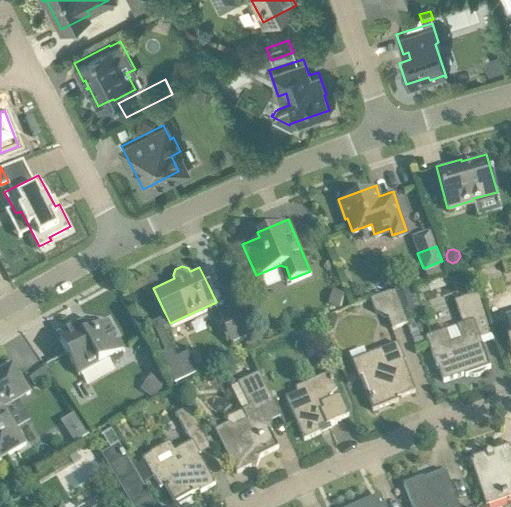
[(391,326),(392,326),(407,320),(394,286),(369,295),(374,309),(391,326)]
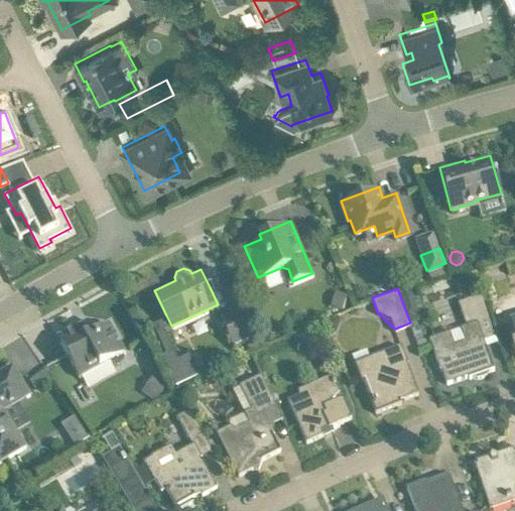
[(465,338),(454,342),(449,329),(429,336),(432,348),(439,367),(441,366),(446,381),(468,373),(469,375),(493,366),(487,347),(483,337),(495,333),(482,291),(458,299),(466,324),(460,326),(465,338)]
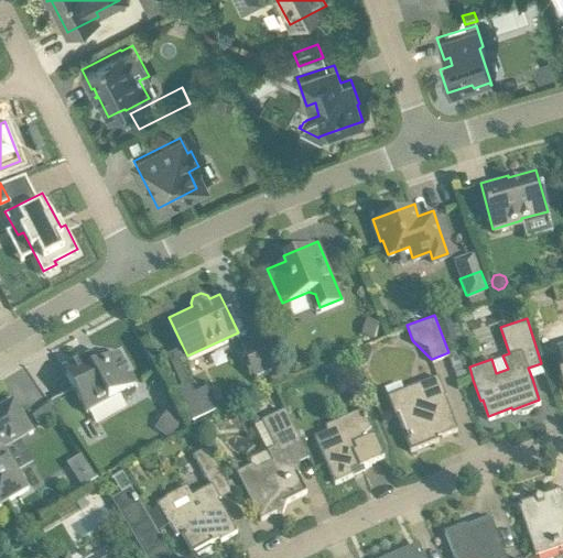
[(280,361),(267,332),(239,345),(253,373),(272,364),(273,367),(273,369),(272,371),(269,374),(269,380),(270,382),(287,375),(279,362),(280,361)]
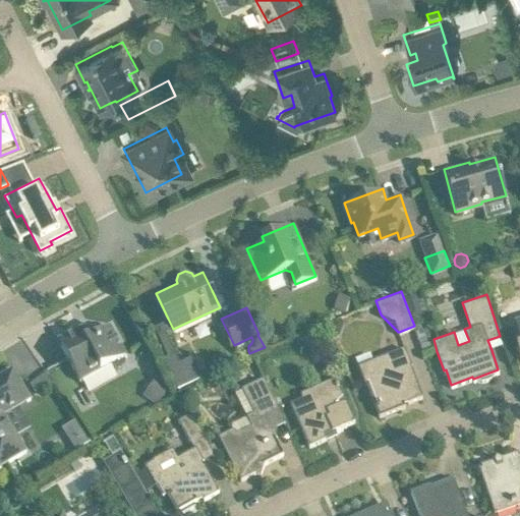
[(168,319),(154,325),(167,355),(163,357),(166,365),(176,389),(201,378),(190,354),(178,360),(165,330),(172,327),(168,319)]
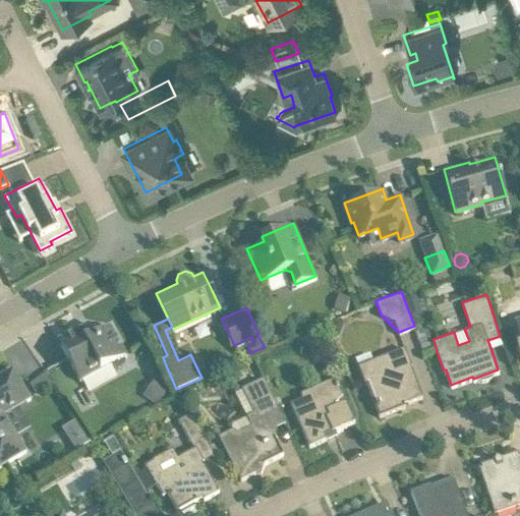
[(90,325),(89,321),(56,338),(79,379),(112,360),(114,362),(116,363),(118,363),(120,362),(122,361),(124,359),(124,357),(124,354),(125,353),(109,324),(94,332),(90,325)]
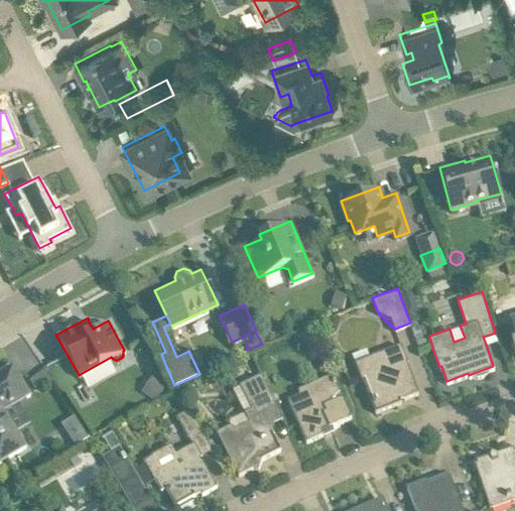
[(418,346),(430,342),(428,336),(423,338),(416,340),(418,346)]
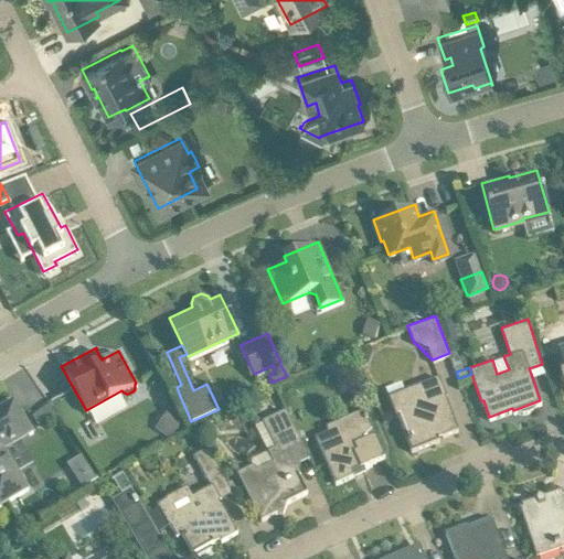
[(438,374),(387,394),(395,414),(396,414),(402,428),(411,449),(438,438),(437,436),(457,428),(449,407),(445,395),(446,394),(438,374)]
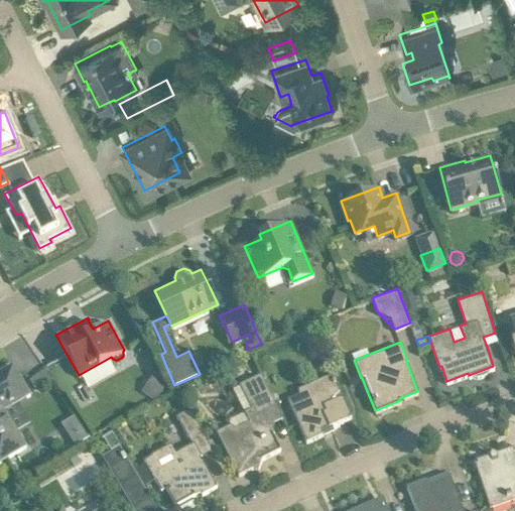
[(246,376),(257,371),(249,355),(239,360),(246,376)]
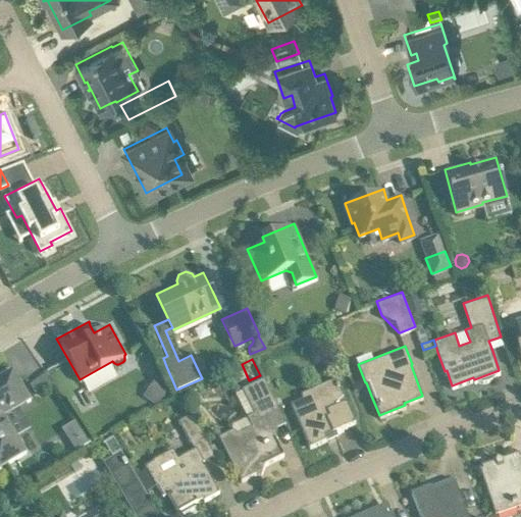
[(30,397),(12,366),(0,372),(0,463),(25,449),(3,412),(30,397)]
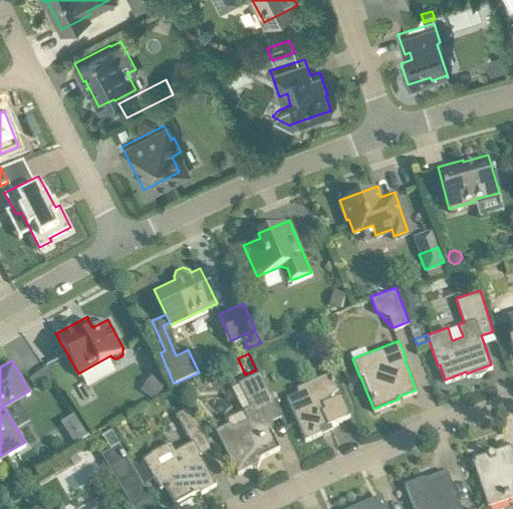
[(248,419),(234,425),(229,422),(215,429),(228,453),(237,471),(251,464),(256,466),(260,455),(279,446),(270,429),(269,430),(266,424),(268,423),(258,403),(271,396),(259,370),(238,382),(250,406),(243,409),(248,419)]
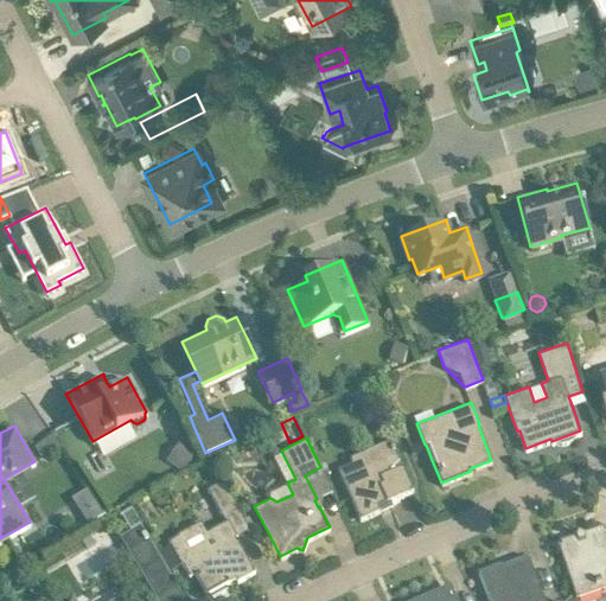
[(372,458),(355,465),(352,461),(337,467),(359,517),(381,509),(378,504),(413,490),(403,467),(390,438),(368,447),(372,458)]
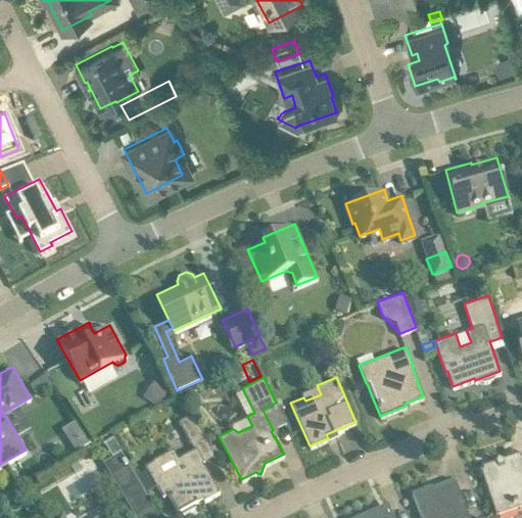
[(191,412),(178,419),(190,441),(203,434),(191,412)]
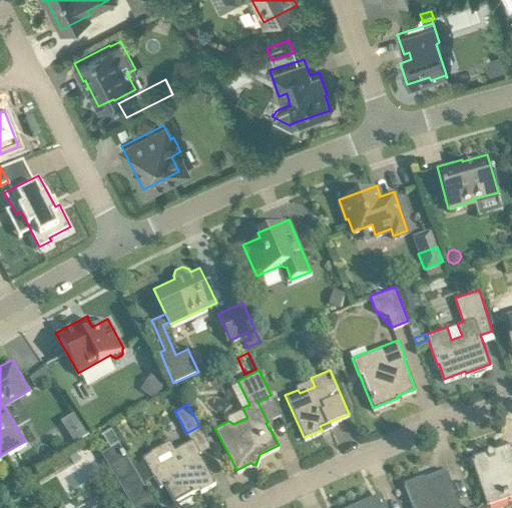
[(118,440),(110,427),(100,432),(101,434),(102,433),(109,445),(118,440)]
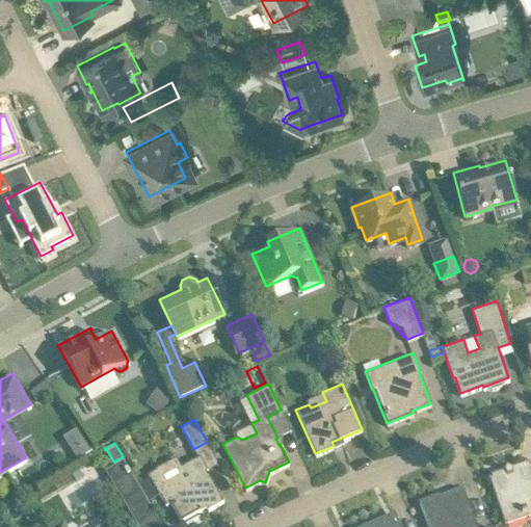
[(155,468),(147,473),(158,494),(159,493),(165,504),(169,501),(180,520),(184,518),(186,521),(198,514),(197,510),(201,508),(200,506),(205,502),(207,505),(208,507),(222,500),(213,481),(206,469),(207,469),(207,468),(200,454),(197,455),(180,465),(176,456),(155,467),(155,468)]
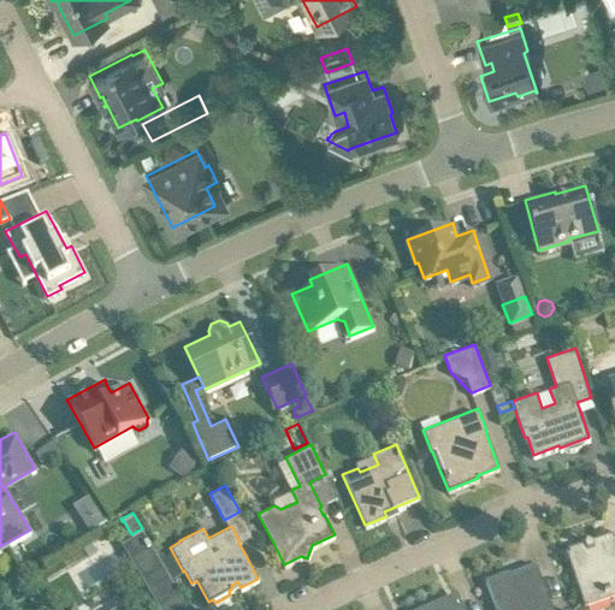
[(567,546),(568,550),(565,551),(583,603),(614,592),(614,533),(613,534),(611,531),(567,546)]
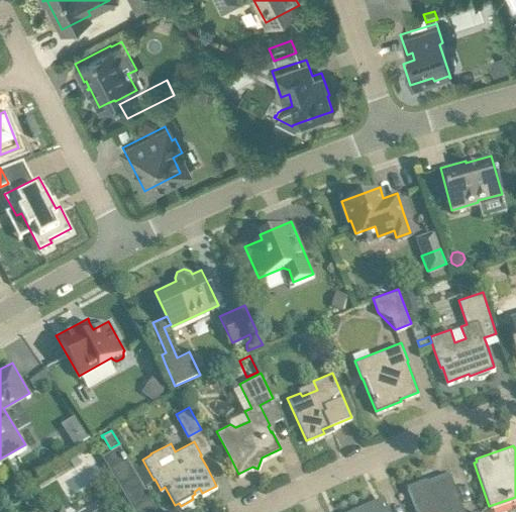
[(478,511),(477,510),(471,511),(465,511),(448,471),(426,480),(426,478),(407,486),(416,511),(478,511)]
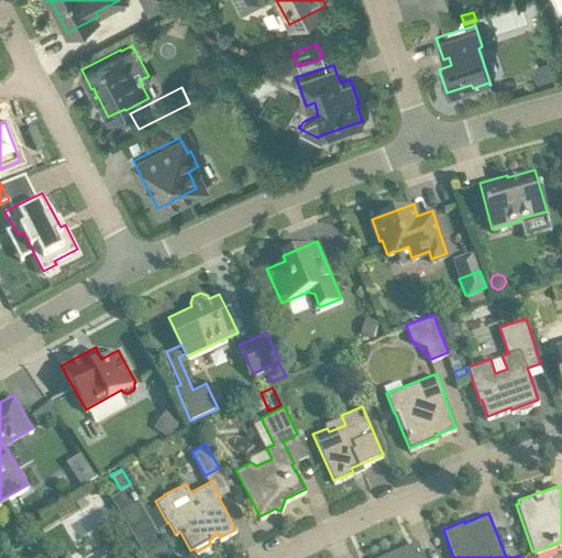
[(163,540),(147,514),(129,525),(144,551),(163,540)]
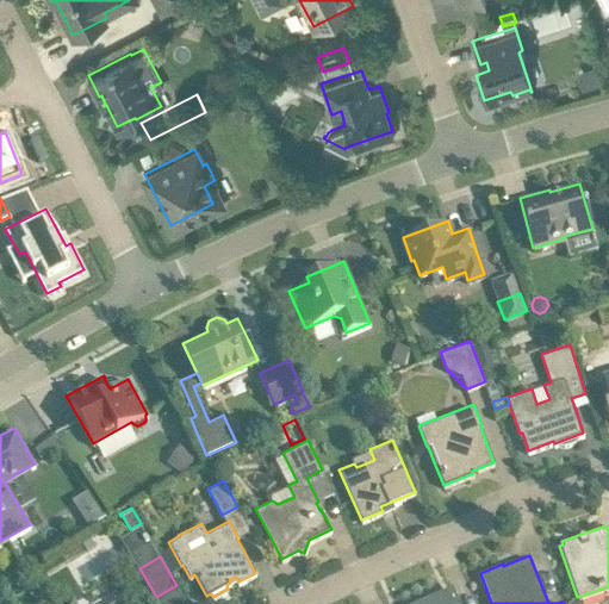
[(441,590),(406,603),(460,603),(454,591),(443,596),(441,590)]
